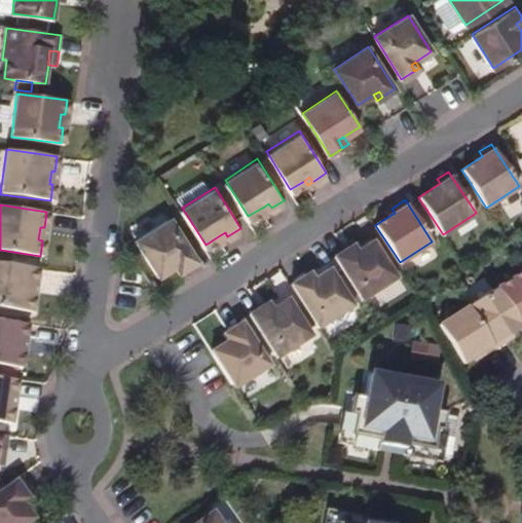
[(200,255),(174,214),(141,235),(164,271),(179,261),(184,259),(187,263),(200,255)]
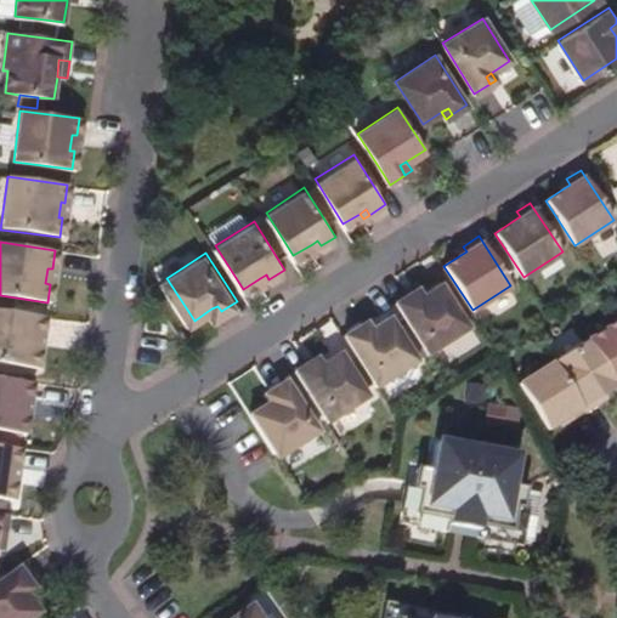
[(470,324),(442,282),(423,294),(417,299),(412,290),(396,301),(429,351),(470,324)]
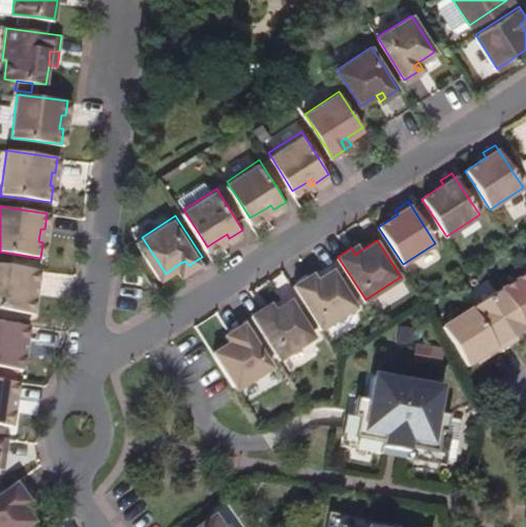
[(360,251),(356,244),(351,247),(355,255),(360,251)]
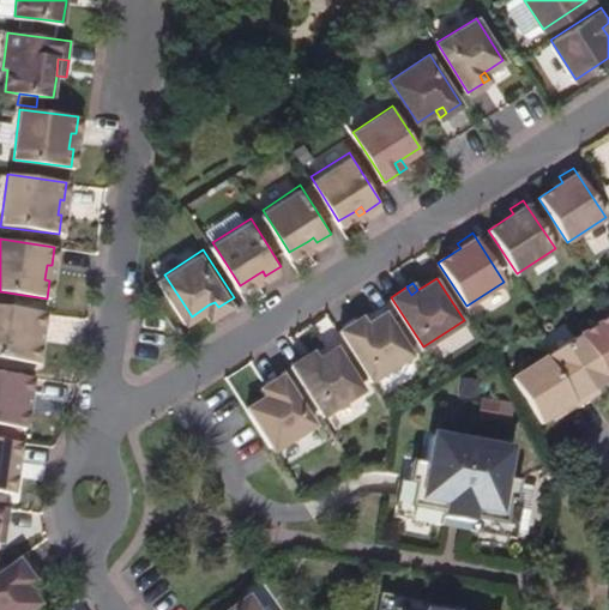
[(34,343),(35,328),(41,330),(43,312),(0,306),(0,357),(36,363),(38,344),(34,343)]
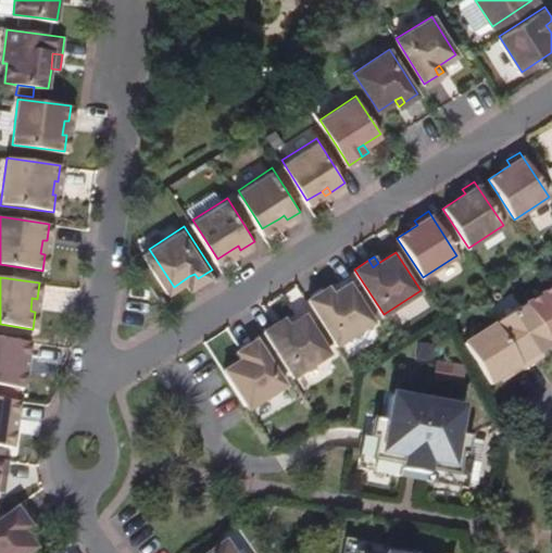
[(375,319),(349,280),(331,292),(327,296),(322,289),(309,298),(338,343),(375,319)]
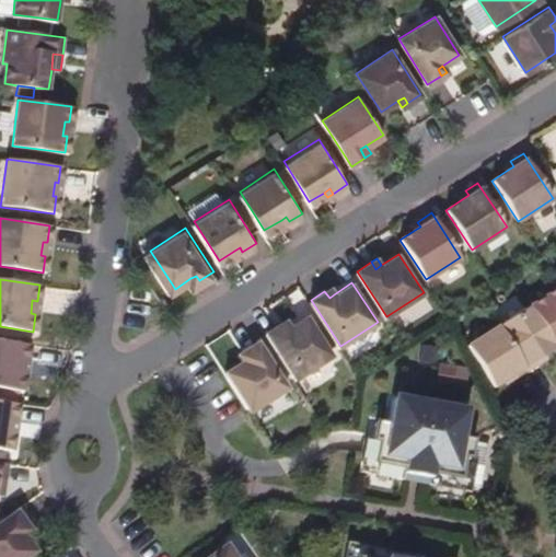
[(555,286),(530,302),(555,340),(555,286)]
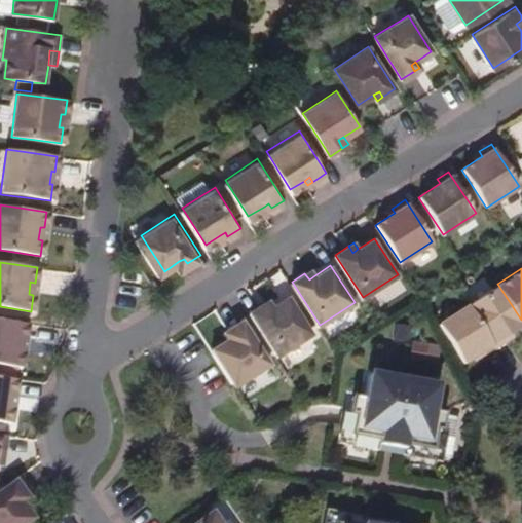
[(313,276),(309,270),(304,273),(309,279),(313,276)]
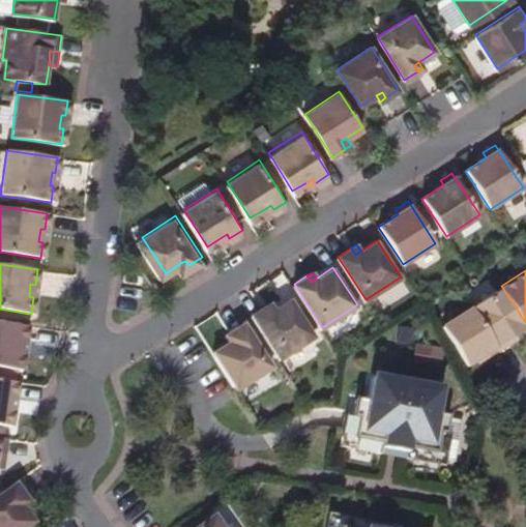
[(525,322),(501,286),(472,305),(500,348),(514,340),(510,335),(517,332),(525,326),(525,322)]
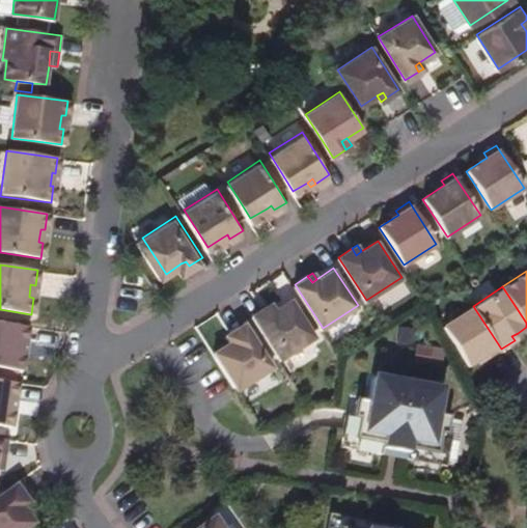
[(315,334),(292,298),(275,309),(270,312),(267,307),(253,315),(280,358),(315,334)]
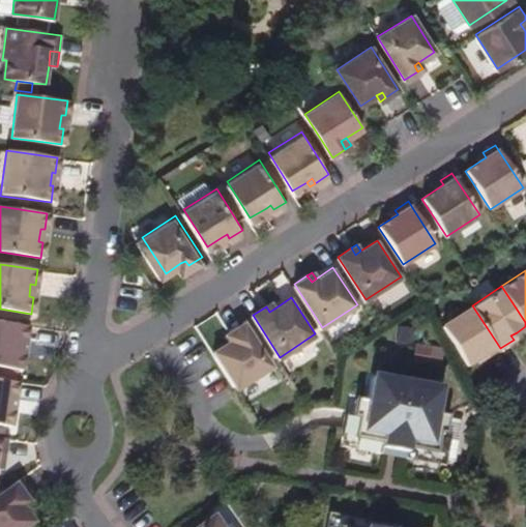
[(274,309),(271,303),(266,306),(269,312),(274,309)]
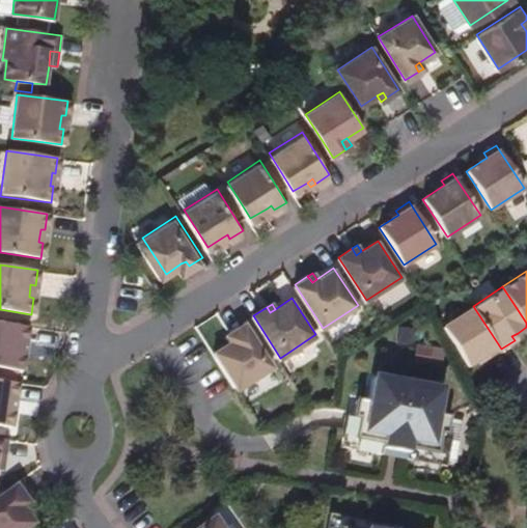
[(501,349),(473,306),(443,325),(468,364),(479,358),(484,354),(487,357),(501,349)]
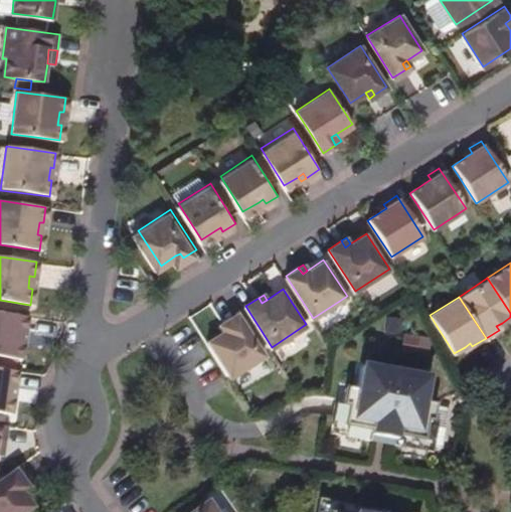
[(0,355),(21,358),(23,343),(19,343),(21,330),(25,330),(27,316),(0,312),(0,355)]
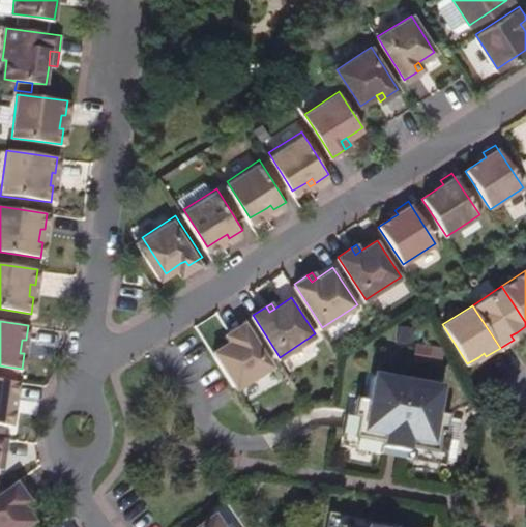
[(272,363),(244,321),(232,329),(235,334),(231,337),(214,348),(238,386),(272,363)]
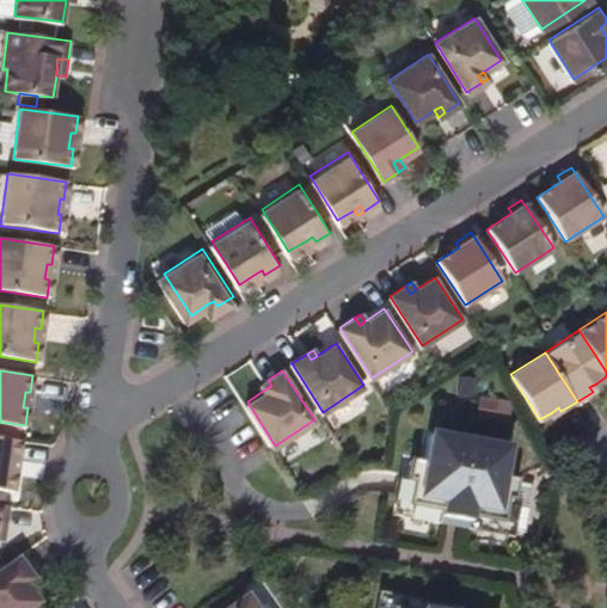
[(480,395),(478,416),(512,419),(514,400),(480,395)]
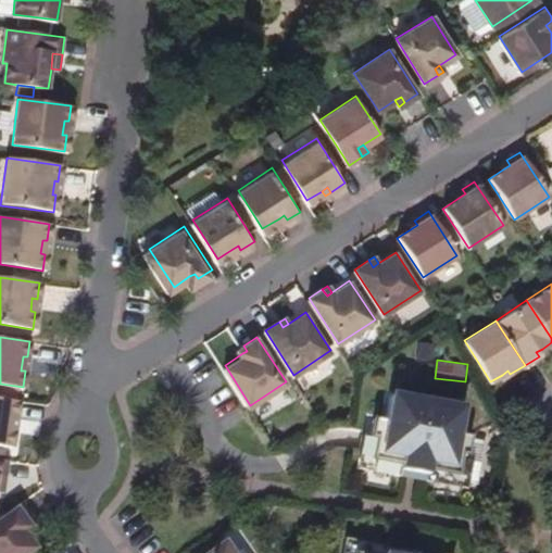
[(460,431),(464,406),(443,403),(444,399),(410,392),(409,396),(390,392),(386,417),(375,415),(367,460),(463,476),(471,434),(460,431)]
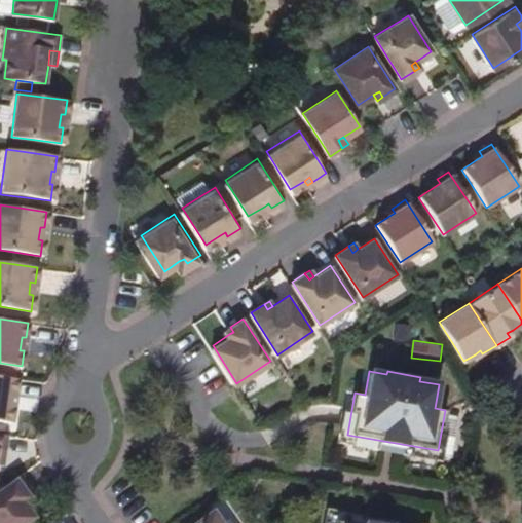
[(15,394),(17,378),(0,375),(0,419),(11,421),(13,406),(8,405),(10,394),(15,394)]
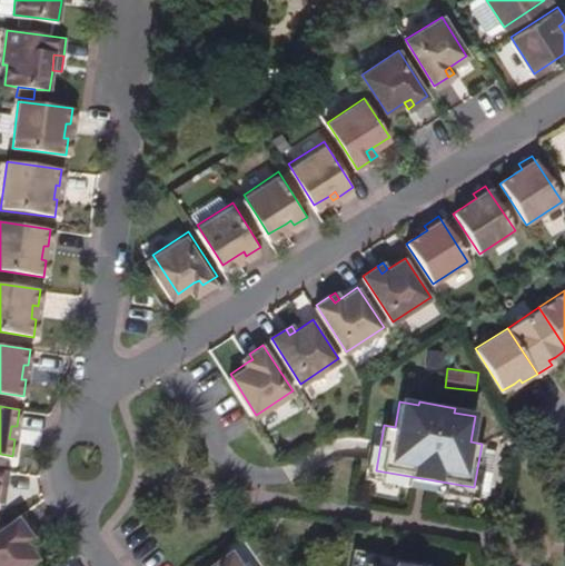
[(0,486),(7,488),(9,470),(0,468),(0,486)]
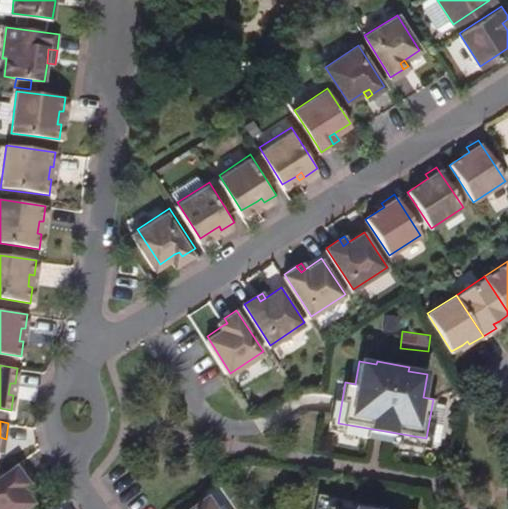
[(0,508),(25,508),(32,504),(22,489),(18,484),(24,480),(15,468),(0,478),(0,508)]
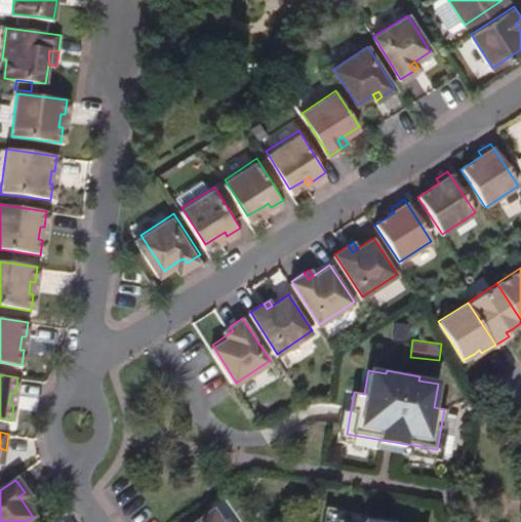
[(23,502),(28,497),(25,492),(18,496),(23,502)]
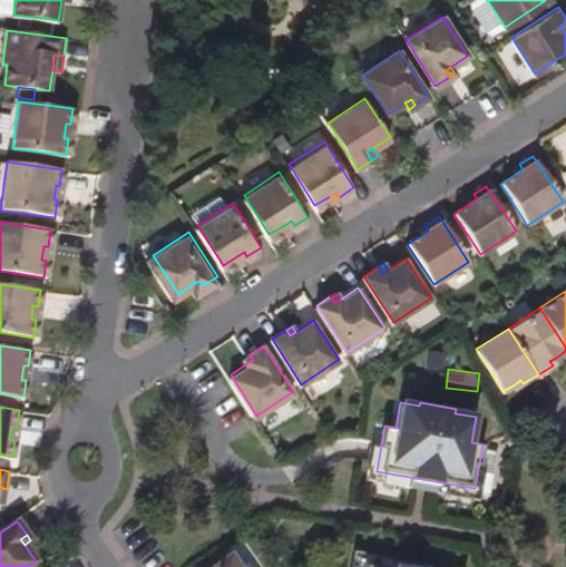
[(244,566),(233,551),(210,566),(244,566)]
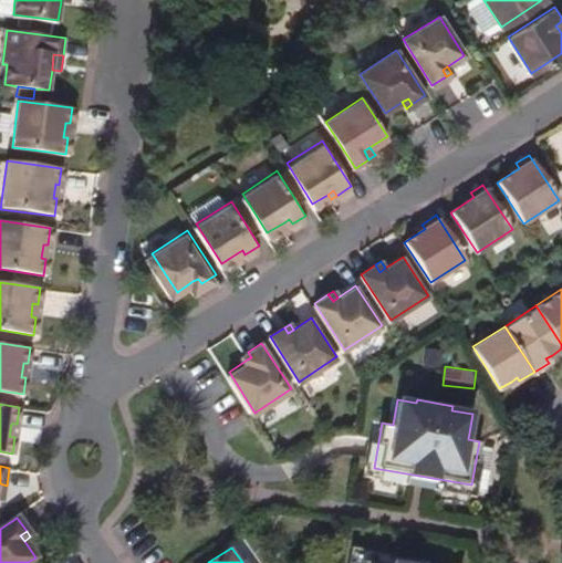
[(418,562),(360,552),(356,562),(418,562)]
